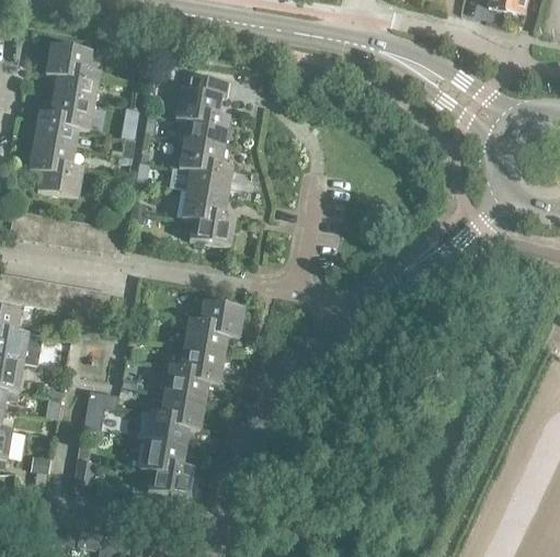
[(490,0),(489,6),(507,9),(509,0),(490,0)]
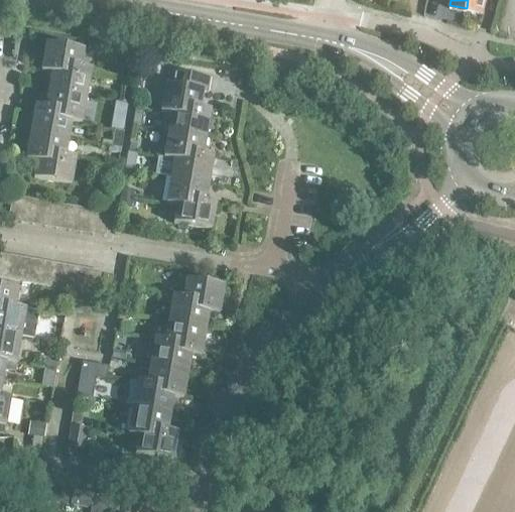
[(468,0),(467,8),(484,11),(485,0),(468,0)]
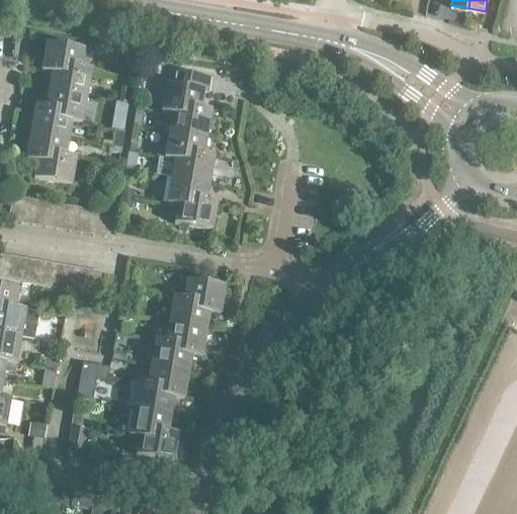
[(47,40),(41,69),(52,71),(52,69),(67,72),(68,63),(81,65),(81,64),(84,47),(47,40)]
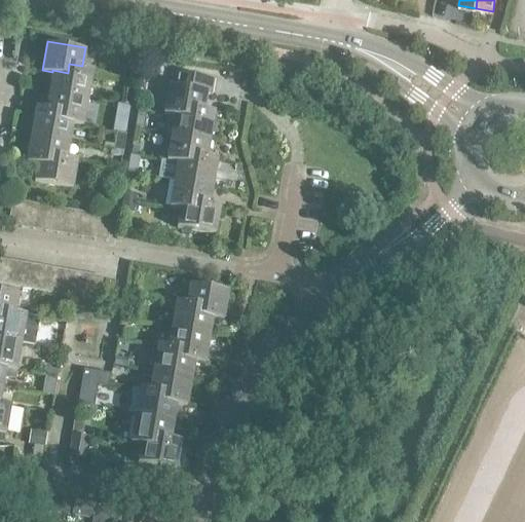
[(52,70),(52,72),(50,88),(88,95),(94,66),(82,65),(82,66),(69,64),(68,73),(52,70)]
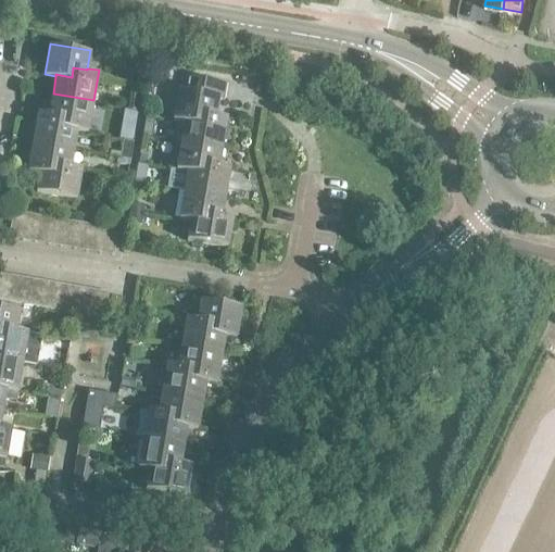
[(174,116),(185,118),(185,117),(199,120),(201,111),(215,114),(215,112),(216,112),(219,96),(224,97),(227,80),(189,74),(187,89),(178,87),(174,116)]
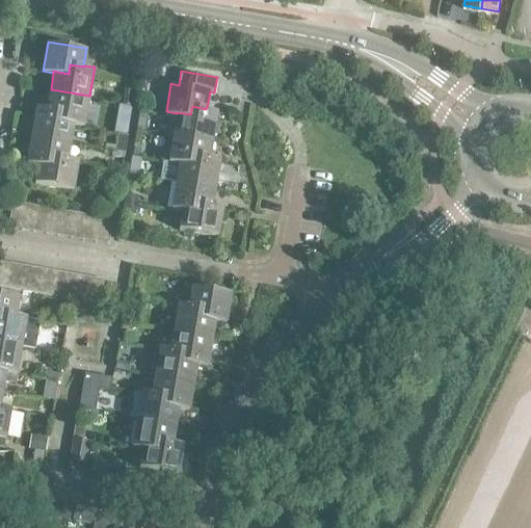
[(51,89),(48,108),(61,111),(60,119),(75,121),(75,122),(85,124),(89,96),(51,89)]
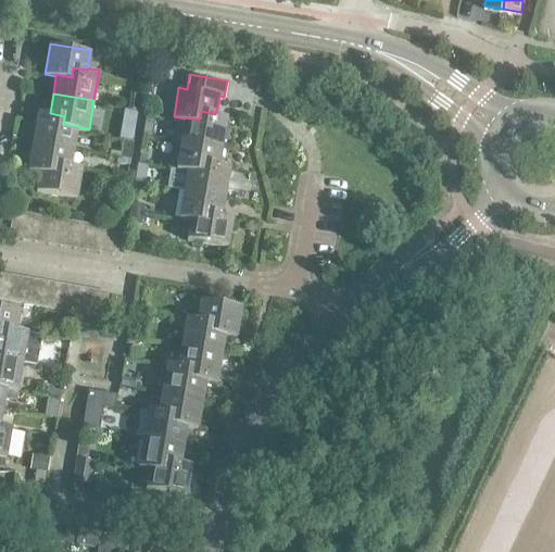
[(38,111),(34,139),(75,146),(78,127),(78,126),(63,124),(64,116),(50,113),(38,111)]
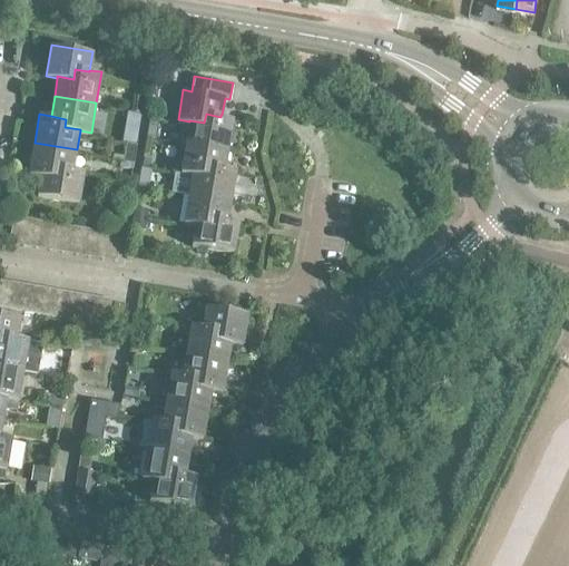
[(189,120),(189,122),(186,140),(227,148),(233,117),(222,115),(221,115),(221,117),(206,114),(204,123),(189,120)]
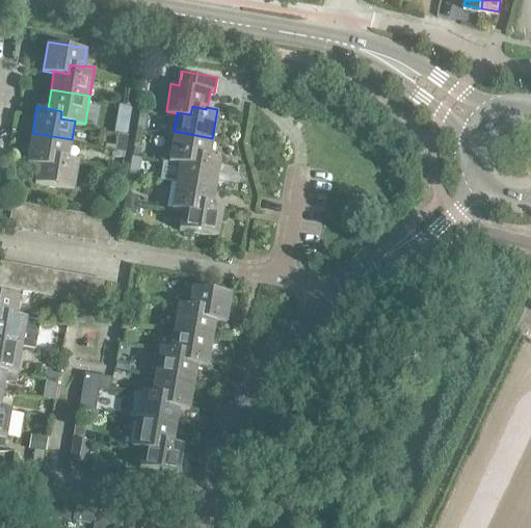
[(150,110),(140,109),(137,127),(147,128),(150,110)]
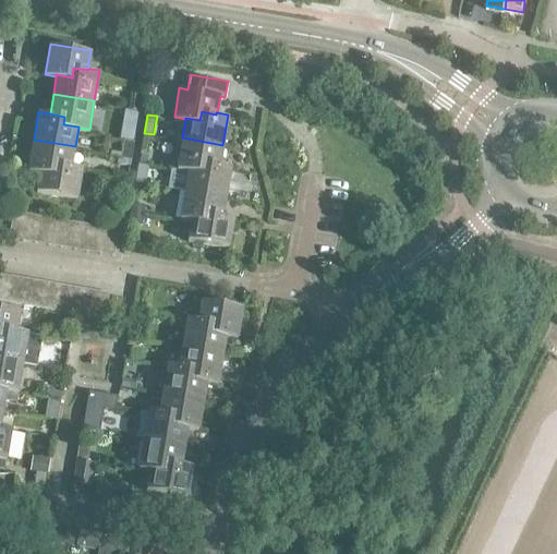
[(120,136),(124,137),(132,139),(134,140),(136,125),(122,123),(120,136)]
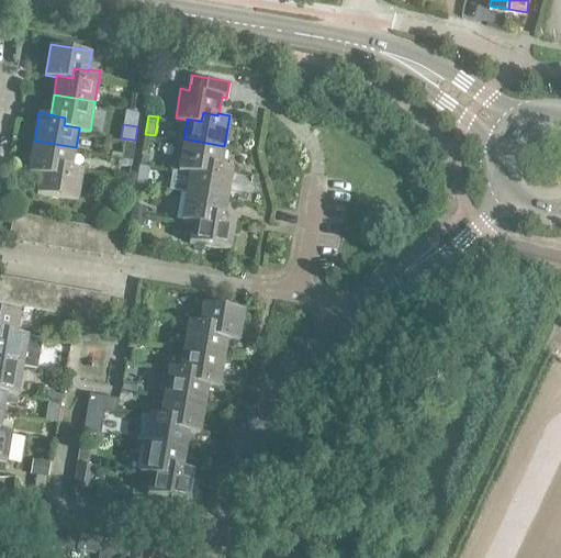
[(132,159),(134,159),(136,141),(135,141),(133,140),(125,138),(122,157),(132,159)]
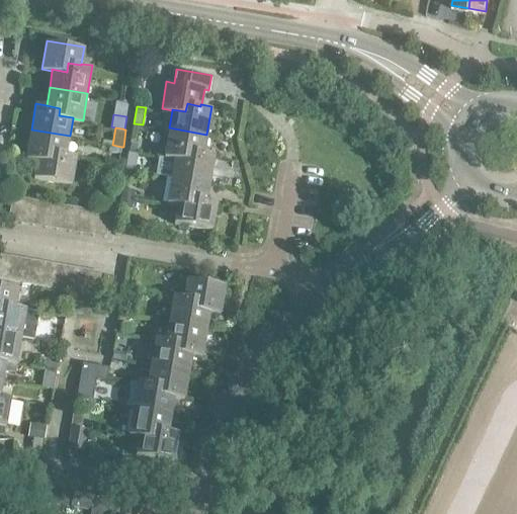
[(206,135),(169,127),(164,156),(165,156),(174,158),(175,156),(188,159),(190,150),(203,152),(203,150),(206,135)]
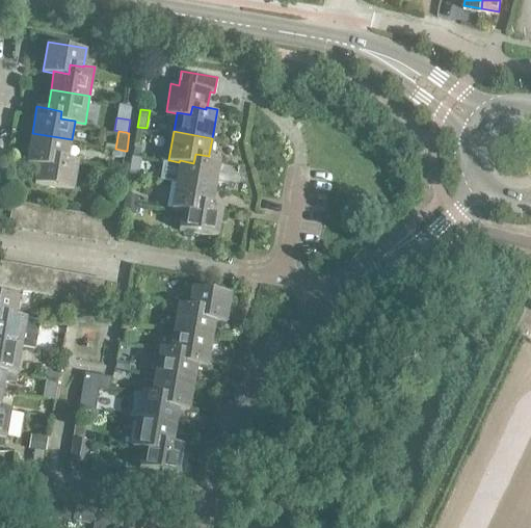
[(27,161),(38,163),(38,161),(53,163),(55,156),(68,158),(69,157),(72,139),(32,133),(27,161)]
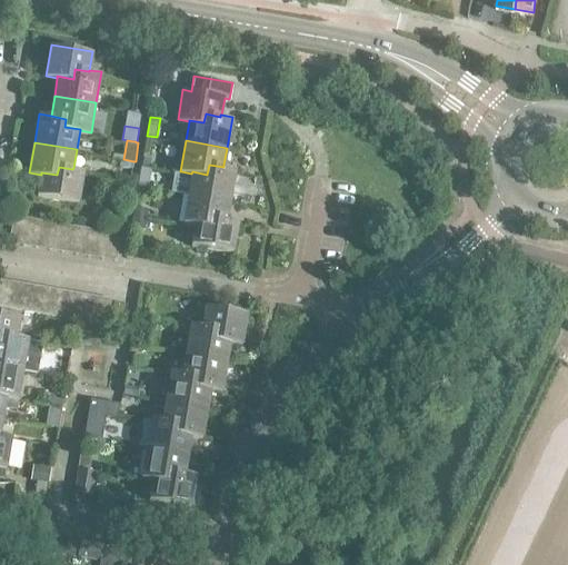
[(143,155),(141,164),(142,164),(151,165),(152,156),(143,155)]
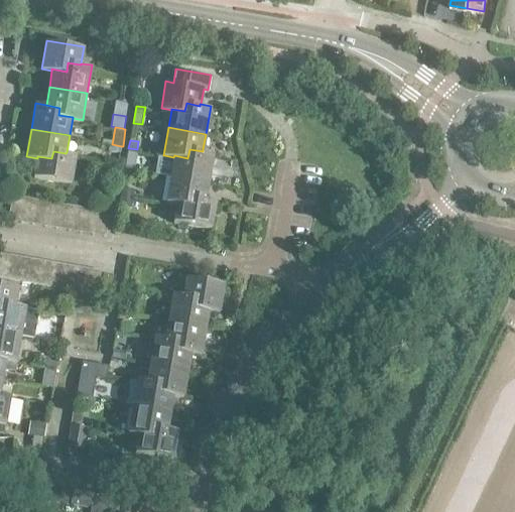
[(128,148),(125,167),(135,169),(137,150),(137,149),(128,148)]
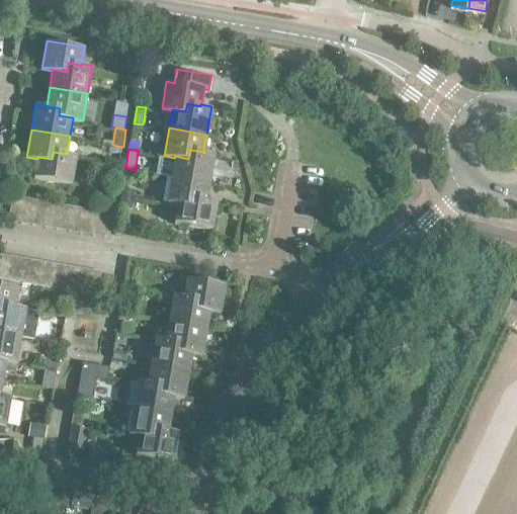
[(214,152),(203,150),(203,152),(190,150),(188,159),(175,156),(174,158),(165,156),(163,164),(173,166),(171,174),(210,181),(214,152)]
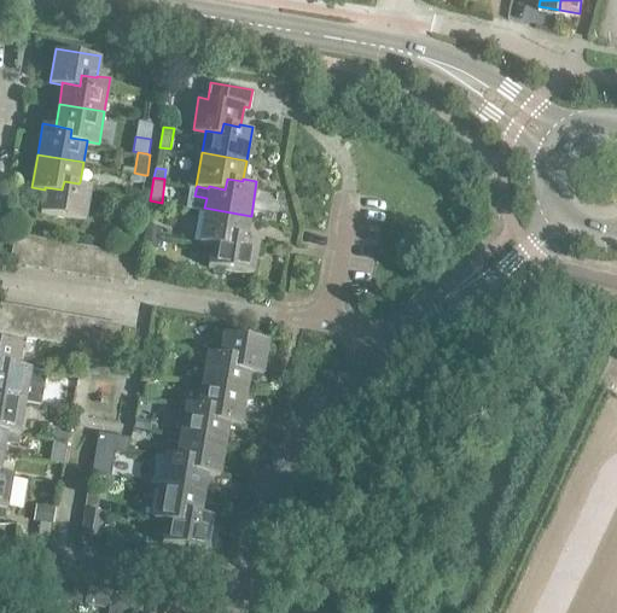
[(45,187),(45,190),(41,210),(87,219),(92,185),(80,182),(79,184),(64,181),(62,190),(45,187)]
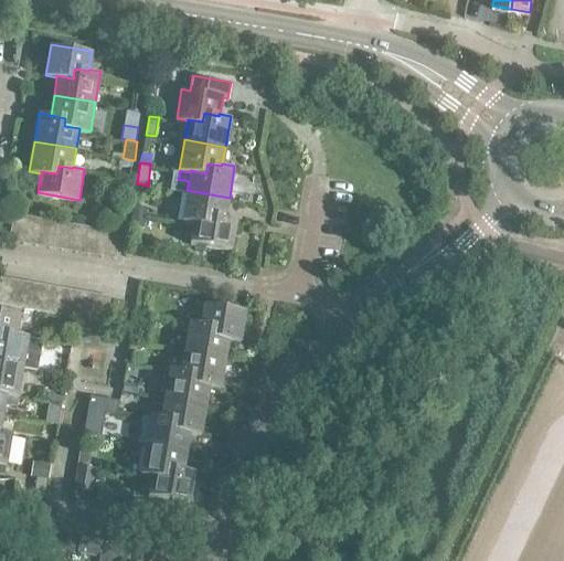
[(226,217),(226,215),(230,198),(187,190),(182,220),(194,222),(194,220),(209,223),(211,213),(226,217)]
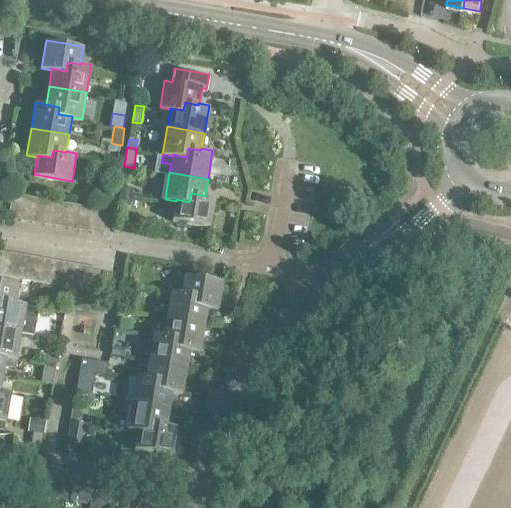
[(120,193),(133,195),(134,186),(122,184),(121,186),(120,193)]
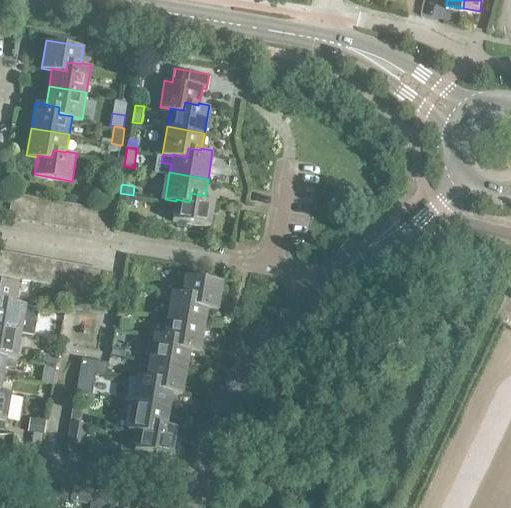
[(25,194),(13,191),(9,214),(21,216),(25,194)]
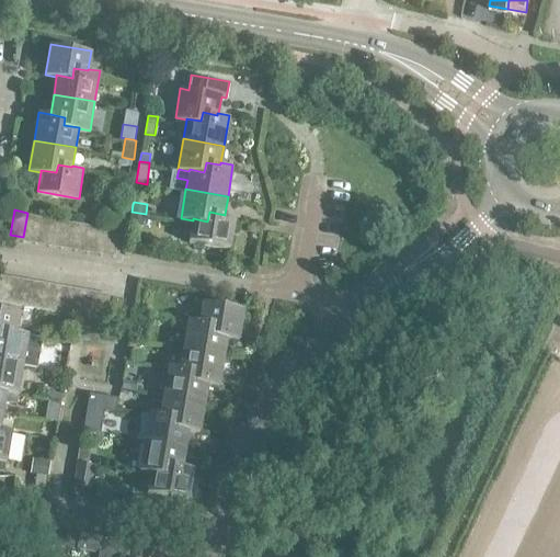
[(144,223),(146,214),(132,212),(130,220),(144,223)]
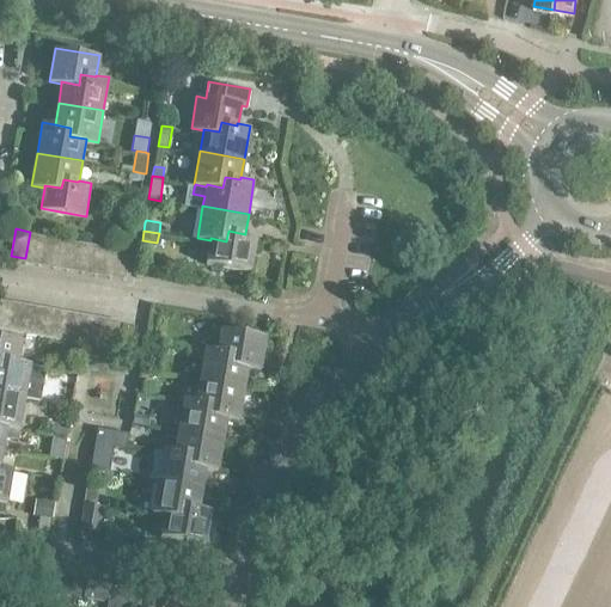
[(211,240),(207,261),(251,269),(257,234),(245,233),(245,234),(228,231),(226,241),(211,238),(211,240)]
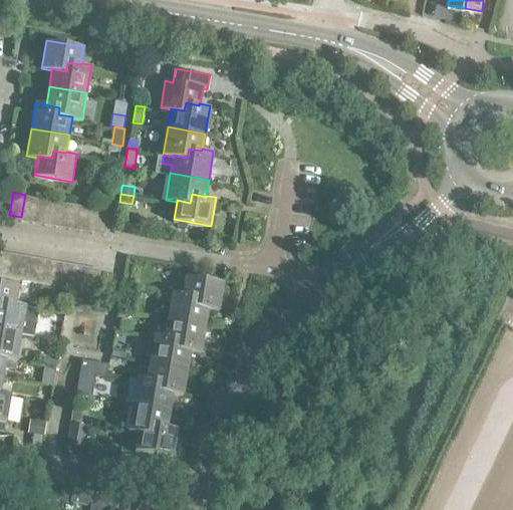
[(37,197),(25,195),(21,217),(33,219),(37,197)]
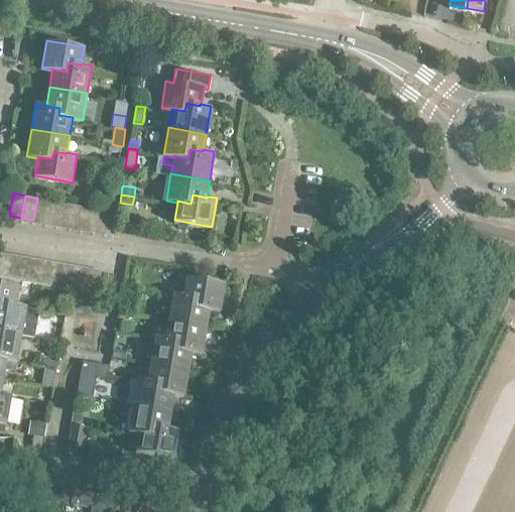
[(46,223),(49,200),(37,198),(33,220),(46,223)]
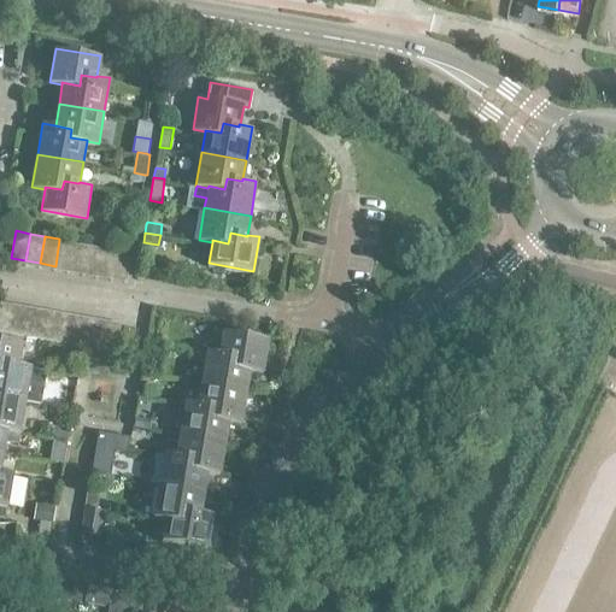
[(74,241),(59,239),(56,266),(69,269),(74,241)]
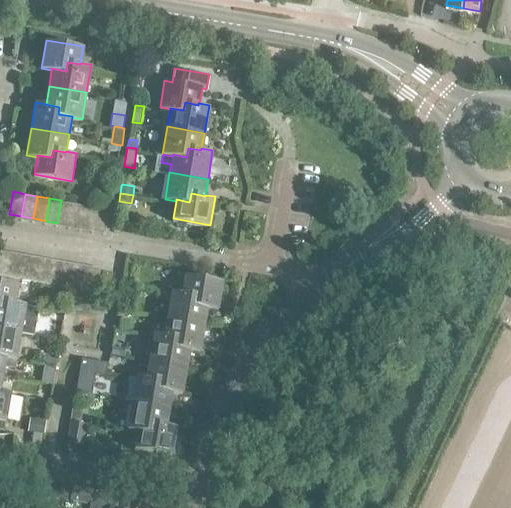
[(70,225),(74,202),(61,200),(57,223),(70,225)]
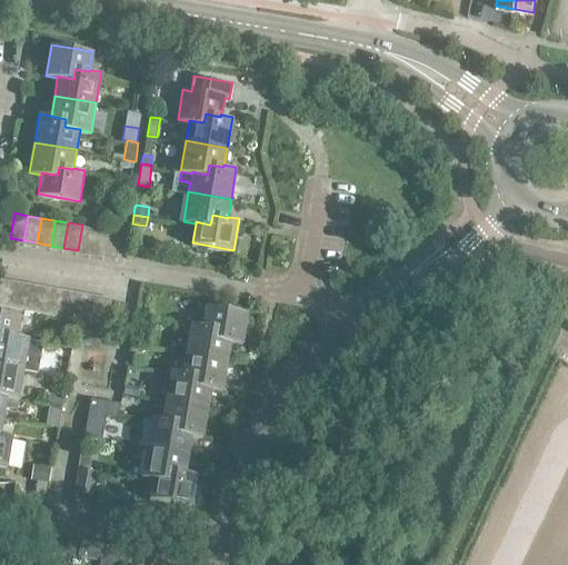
[(96,227),(82,225),(78,250),(90,253),(96,227)]
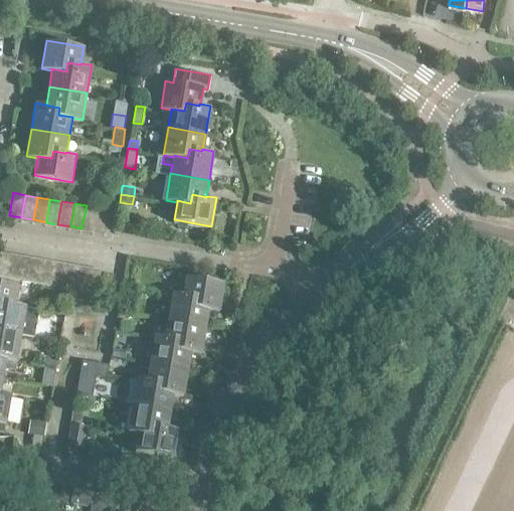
[(95,230),(99,207),(87,205),(81,228),(95,230)]
